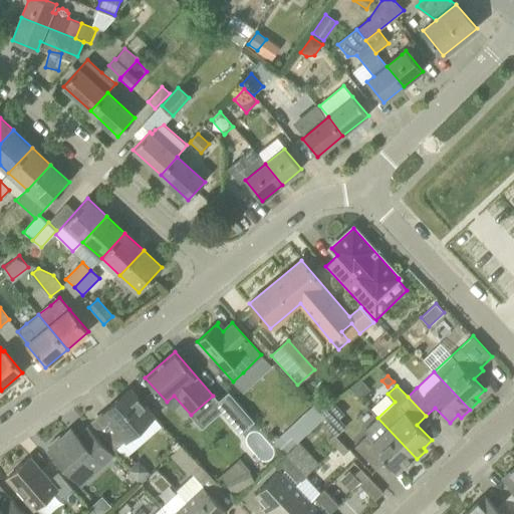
[(114,449),(125,439),(126,441),(154,417),(130,390),(102,414),(113,426),(102,435),(114,449)]
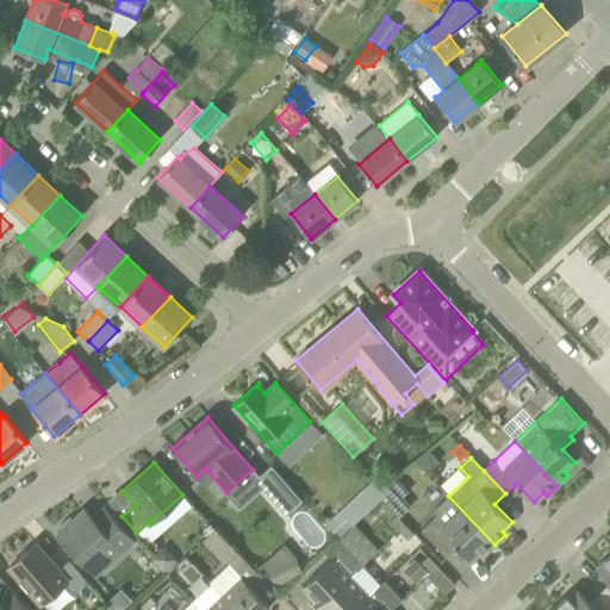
[(254,480),(285,514),(302,499),(271,466),(254,480)]
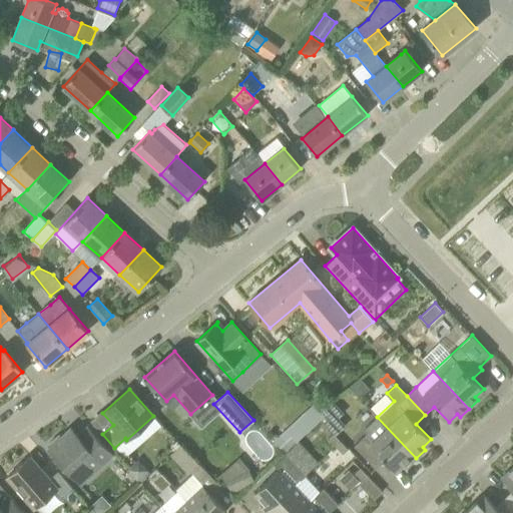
[(334,433),(336,435),(346,426),(338,418),(334,414),(327,421),(324,423),(334,433)]
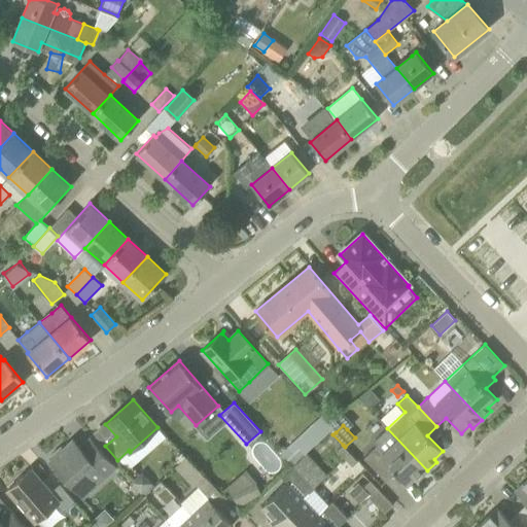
[(396,473),(407,485),(415,478),(418,480),(427,470),(387,428),(375,440),(376,447),(363,458),(387,482),(396,473)]
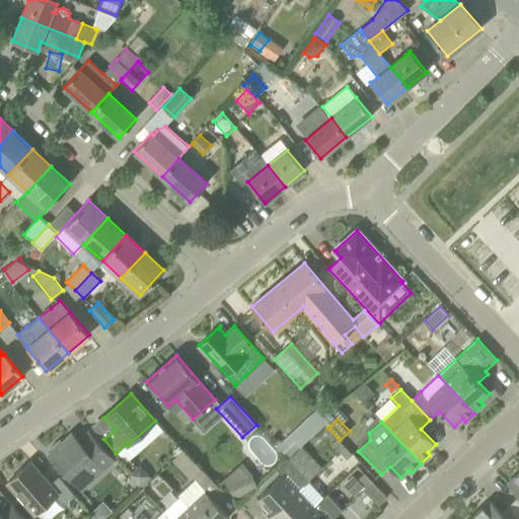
[(52,450),(49,453),(82,490),(115,459),(88,431),(78,440),(72,432),(61,441),(60,439),(50,448),(52,450)]
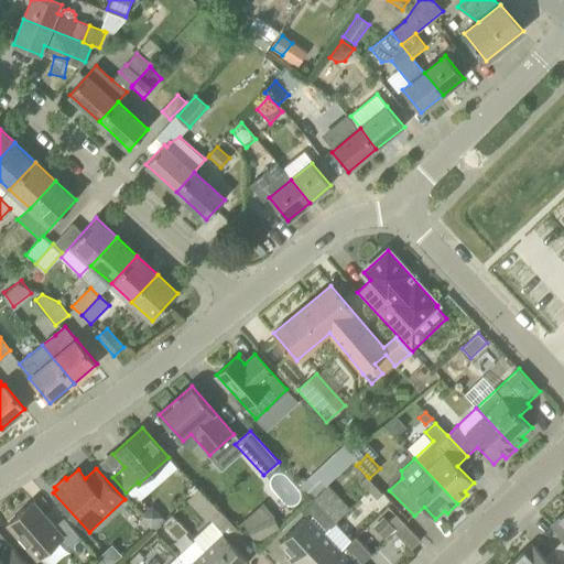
[(310,468),(297,481),(311,495),(323,481),(322,480),(326,476),(320,468),(314,473),(310,468)]
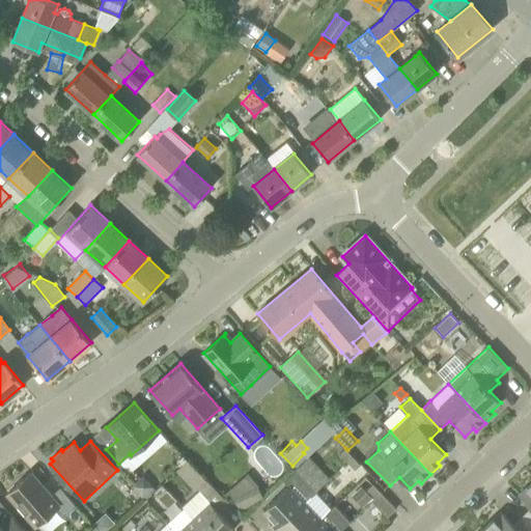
[(347,462),(353,456),(345,448),(340,453),(347,462)]
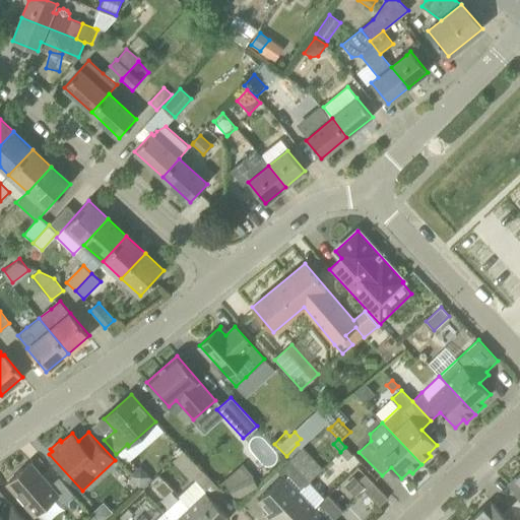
[(345,447),(340,452),(347,459),(352,455),(345,447)]
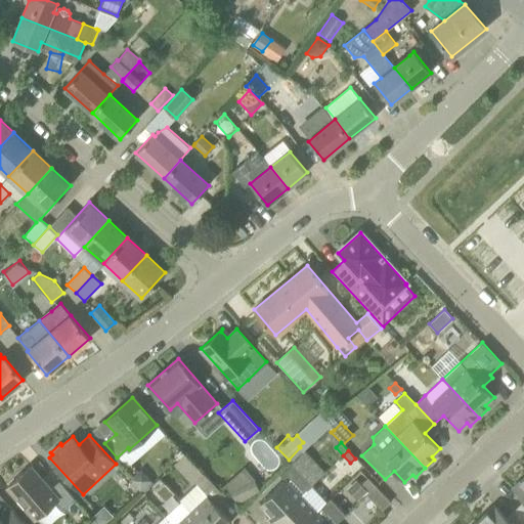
[(184,452),(174,462),(191,481),(202,472),(184,452)]
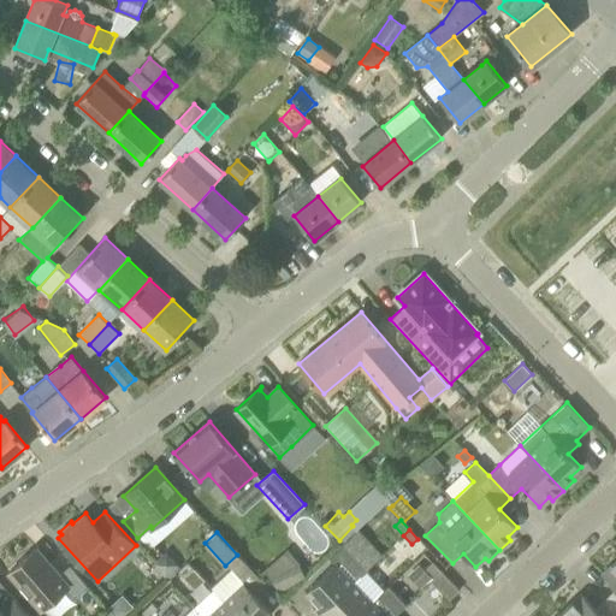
[(335,563),(324,574),(306,591),(319,604),(313,609),(319,615),(366,572),(368,569),(344,544),(329,557),(335,563)]
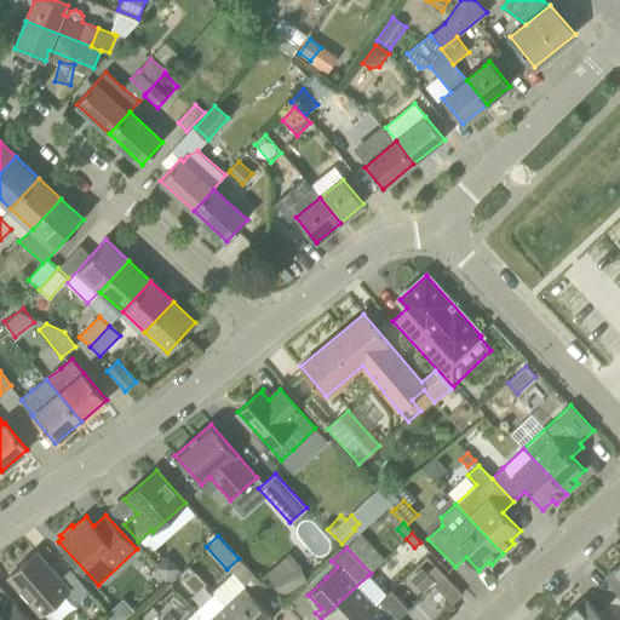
[(9,577),(15,583),(41,614),(67,592),(75,603),(89,591),(70,569),(59,579),(36,552),(28,560),(26,561),(22,563),(17,568),(9,577)]
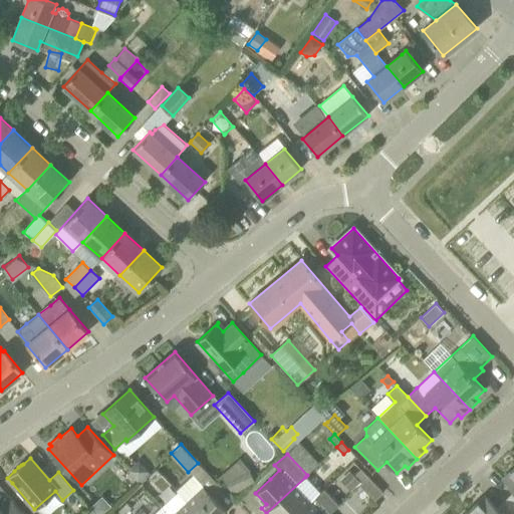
[(140,483),(151,474),(139,460),(127,470),(140,483)]
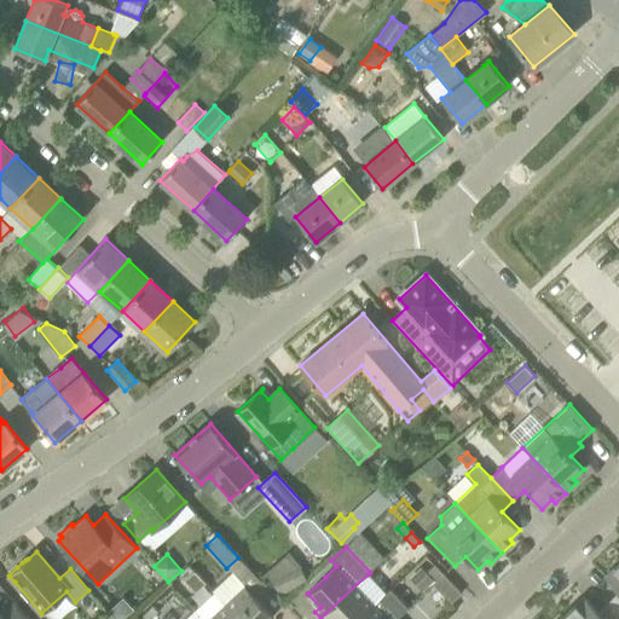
[(270,618),(273,615),(241,580),(252,571),(239,559),(230,570),(232,572),(212,590),(225,605),(238,618),(270,618)]
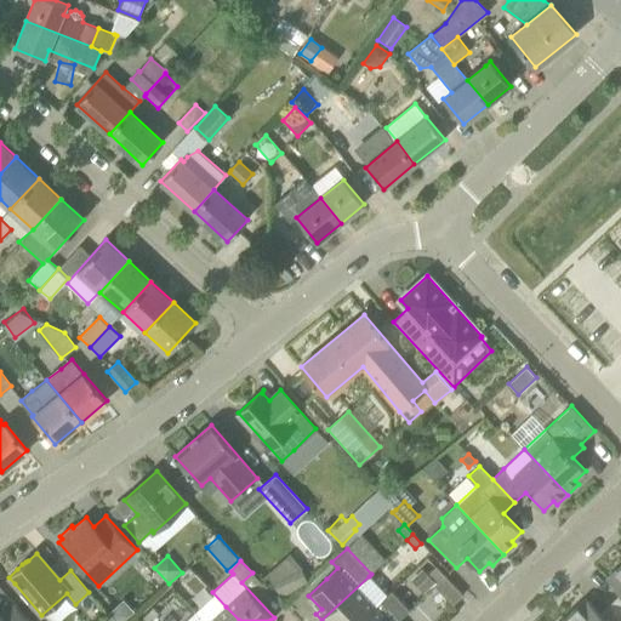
[(620,565),(607,579),(620,593),(620,605),(616,610),(620,614),(620,565)]
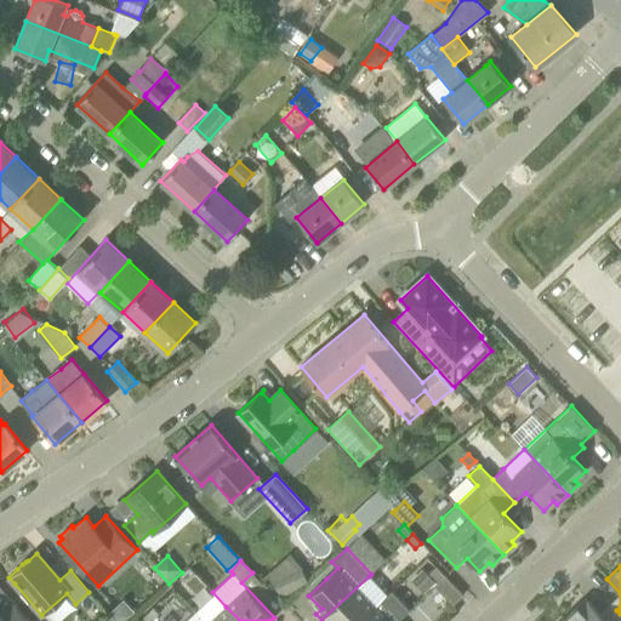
[(189,567),(180,575),(186,581),(194,573),(195,573),(189,567)]
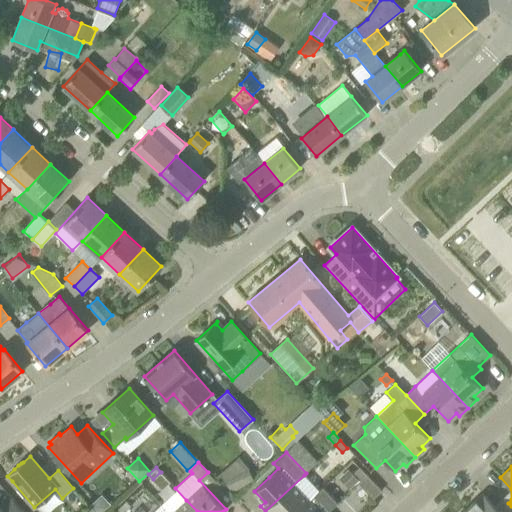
[(361,479),(367,474),(360,467),(354,472),(361,479)]
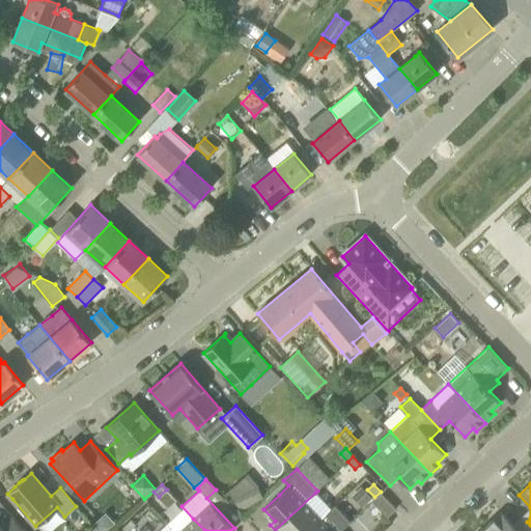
[(352,496),(362,507),(372,498),(361,486),(352,496)]
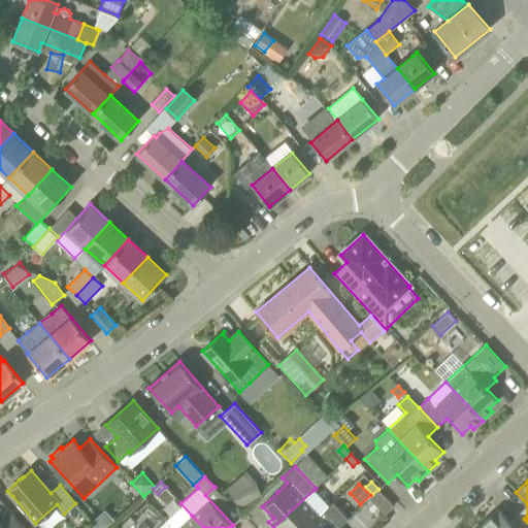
[(253,501),(246,486),(231,493),(237,508),(253,501)]
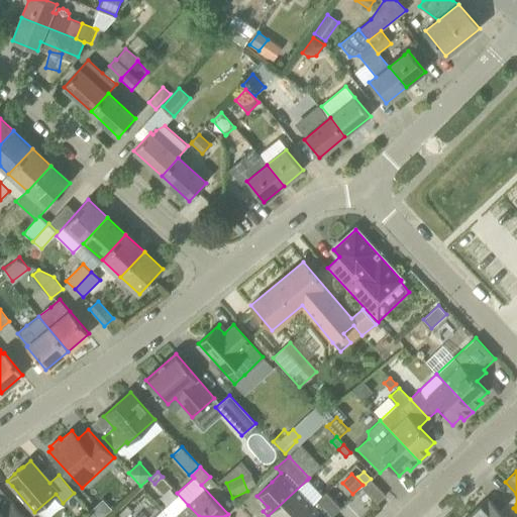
[(172,487),(162,477),(154,484),(153,485),(163,495),(172,487)]
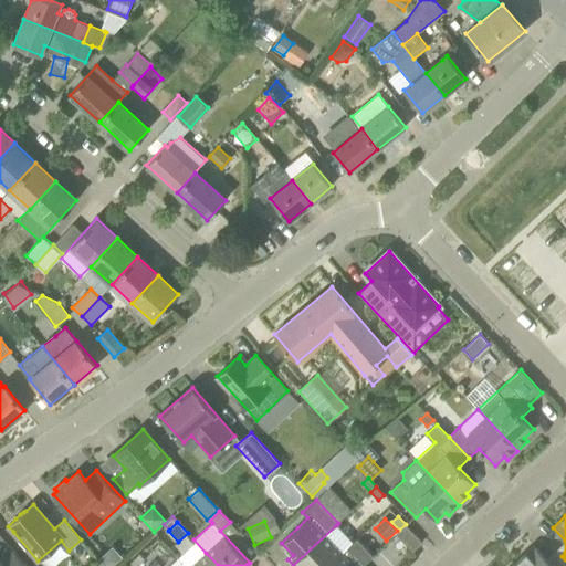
[(406,524),(399,530),(396,534),(412,552),(422,543),(406,524)]
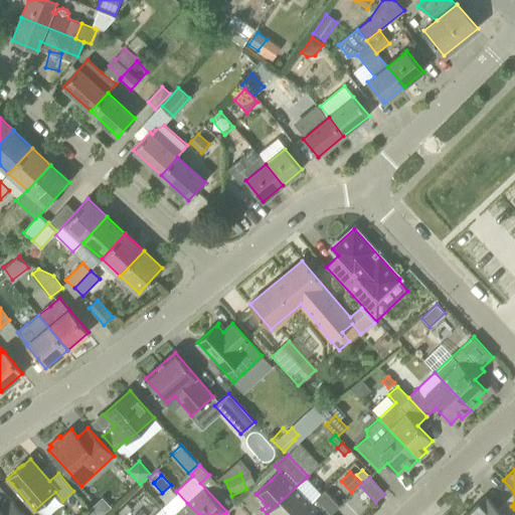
[(297,514),(321,493),(306,478),(267,514),(297,514)]
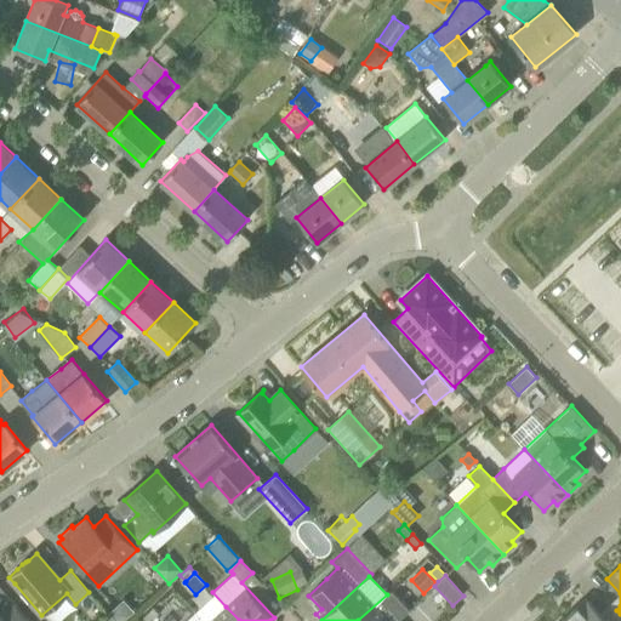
[(393,620),(406,608),(399,600),(391,591),(387,594),(358,620),(393,620)]
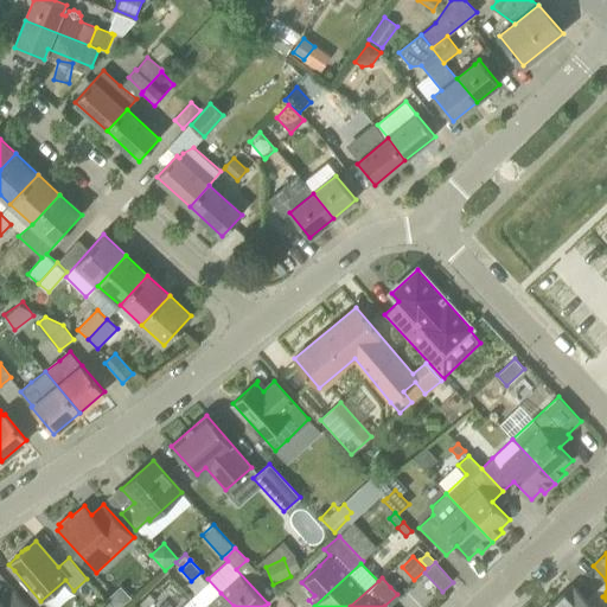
[(30,606),(11,585),(0,594),(0,606),(30,606)]
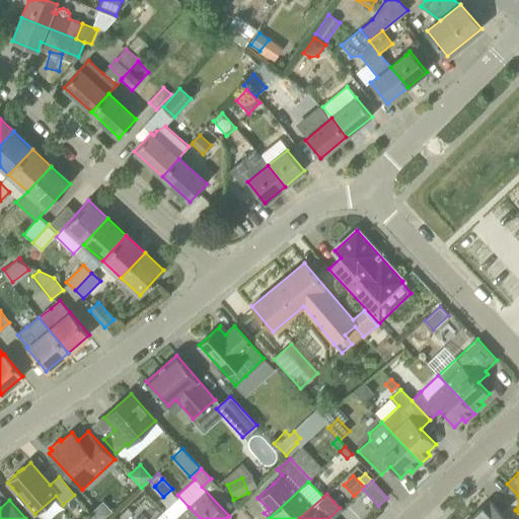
[(101,518),(112,510),(102,501),(90,513),(95,518),(101,518)]
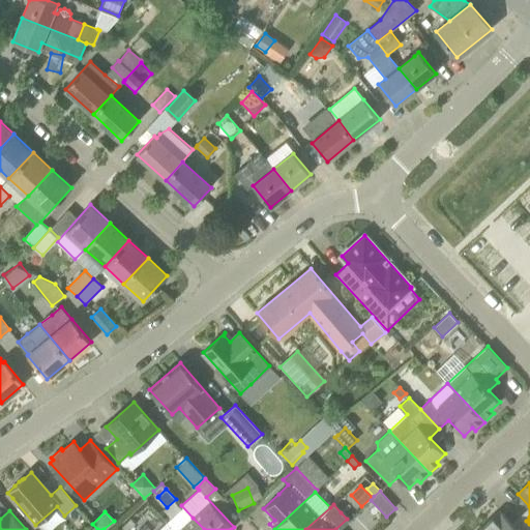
[(517,529),(500,511),(483,527),(486,529),(529,529),(529,524),(526,521),(517,529)]
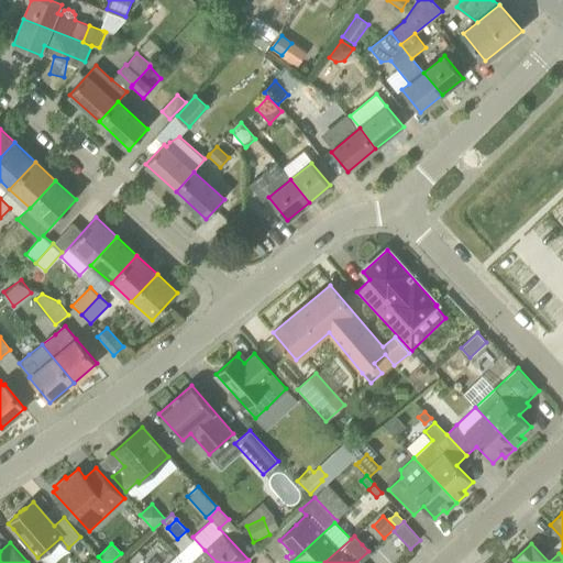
[(136,562),(144,556),(139,550),(130,559),(133,562),(136,562)]
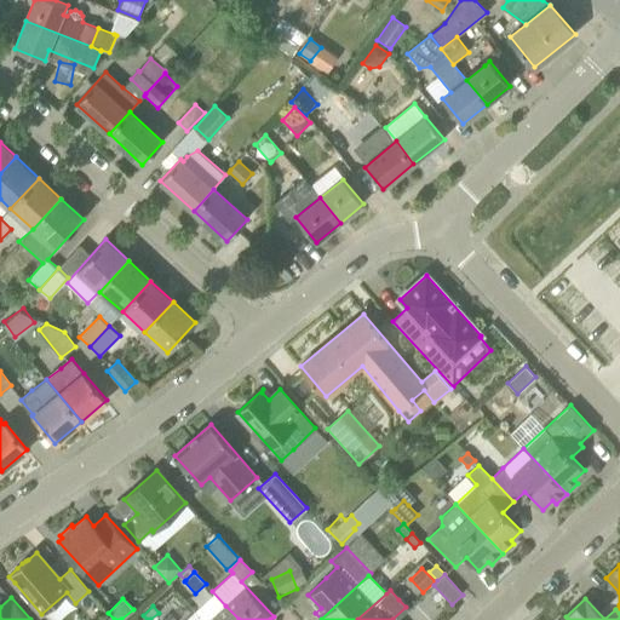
[(239,619),(225,606),(210,619),(239,619)]
